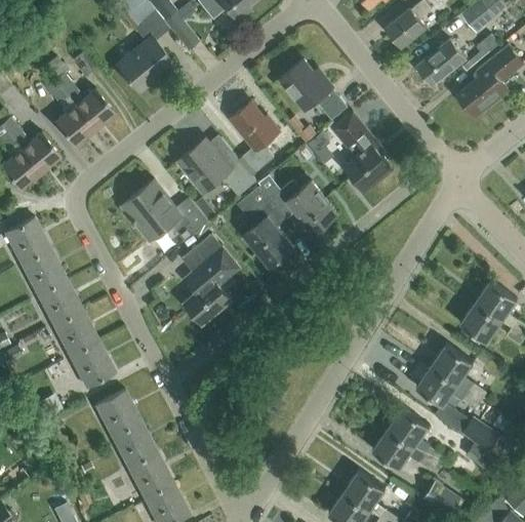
[(110,1),(109,0),(92,0),(99,8),(110,1)]
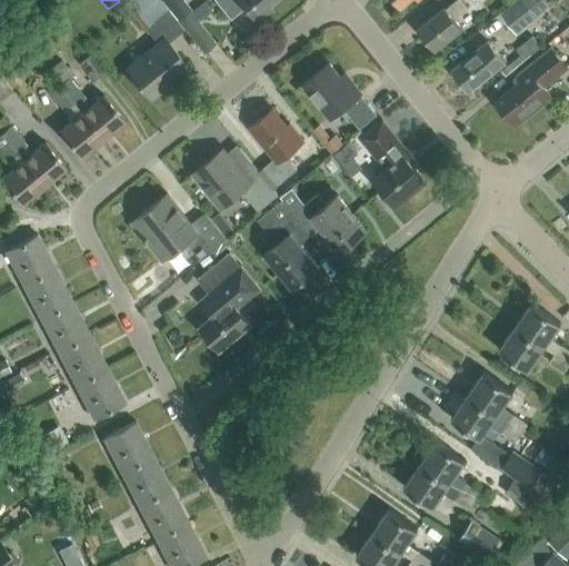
[(181,33),(165,12),(155,0),(128,0),(122,6),(156,47),(126,71),(150,100),(187,70),(167,46),(181,33)]
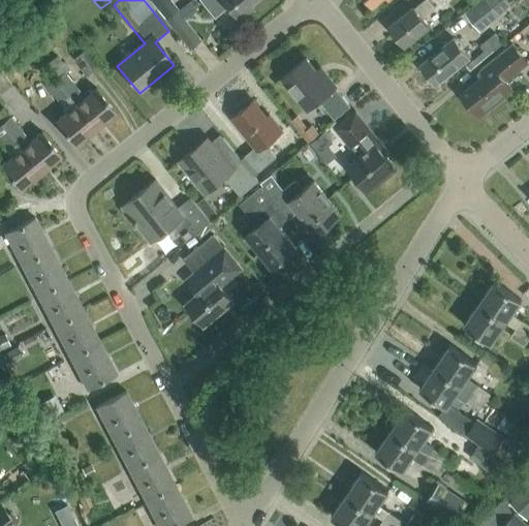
[(166,0),(152,0),(150,2),(164,20),(176,10),(166,0)]
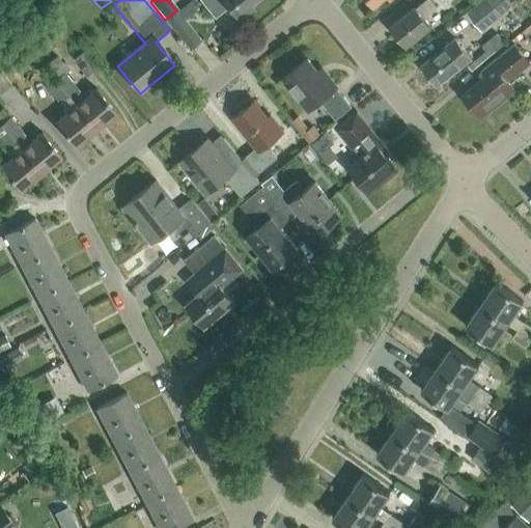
[(250,2),(255,0),(201,0),(200,1),(215,21),(227,12),(236,25),(256,11),(250,2)]
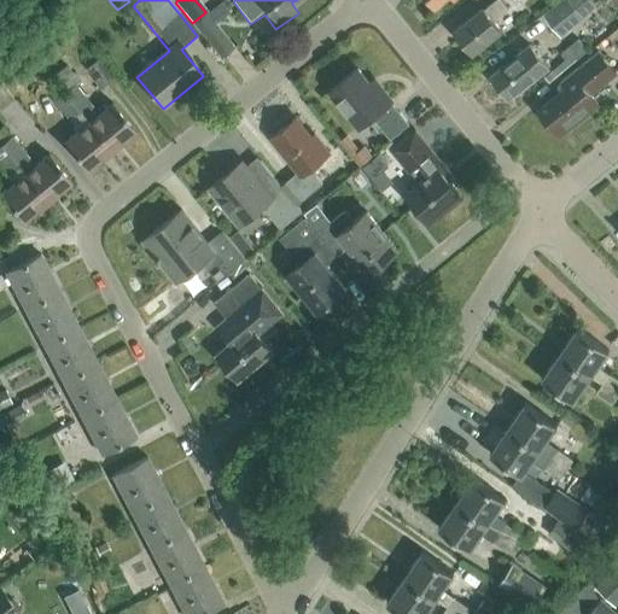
[(425,0),(435,11),(447,0),(450,0),(453,3),(455,0),(425,0)]
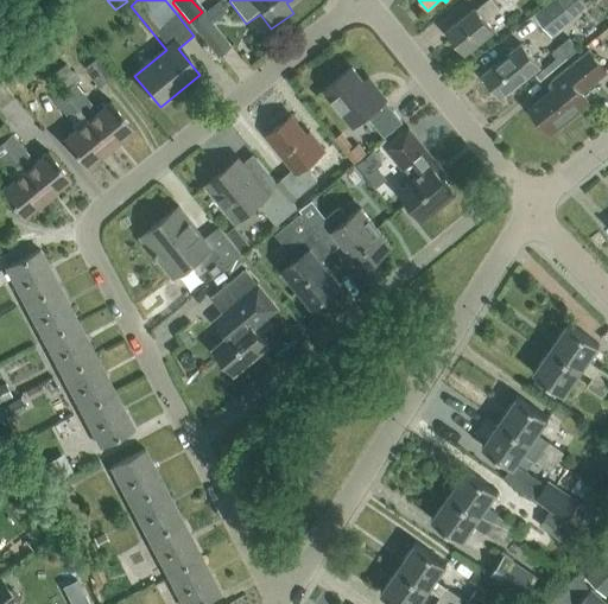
[(572,19),(586,8),(578,0),(553,0),(532,18),(550,40),(574,21),(572,19)]
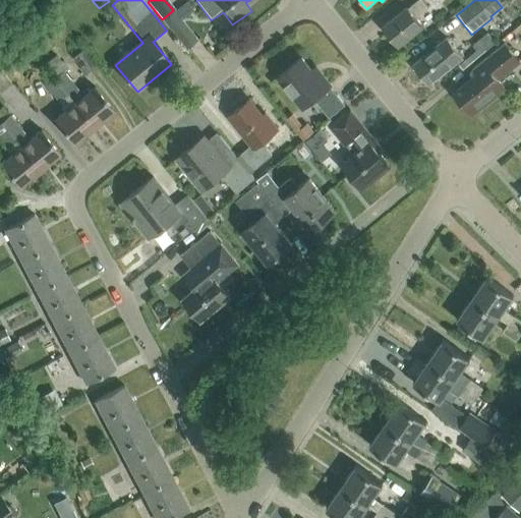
[(415,19),(427,10),(420,1),(408,10),(407,8),(382,29),(398,49),(422,29),(415,19)]
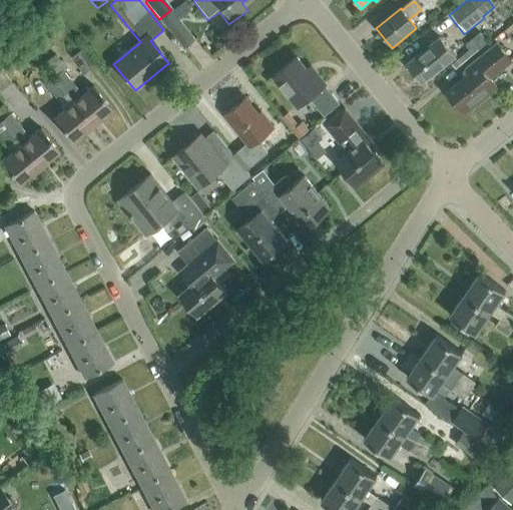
[(172,12),(159,20),(183,50),(194,41),(172,12)]
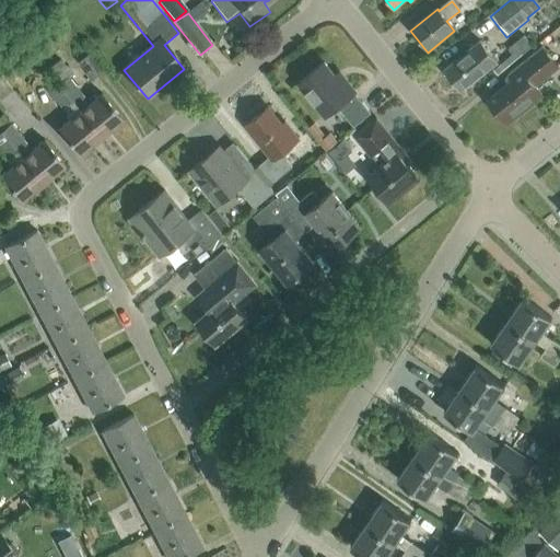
[(523,56),(532,48),(523,38),(514,46),(523,56)]
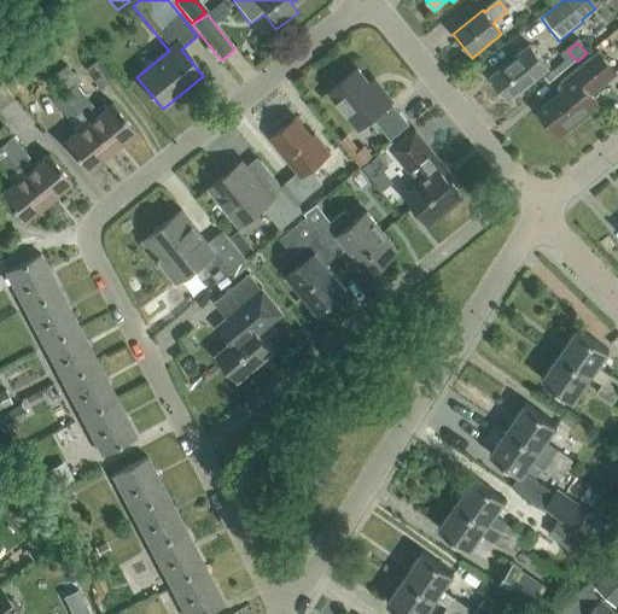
[(507,101),(547,70),(530,47),(490,79),(507,101)]
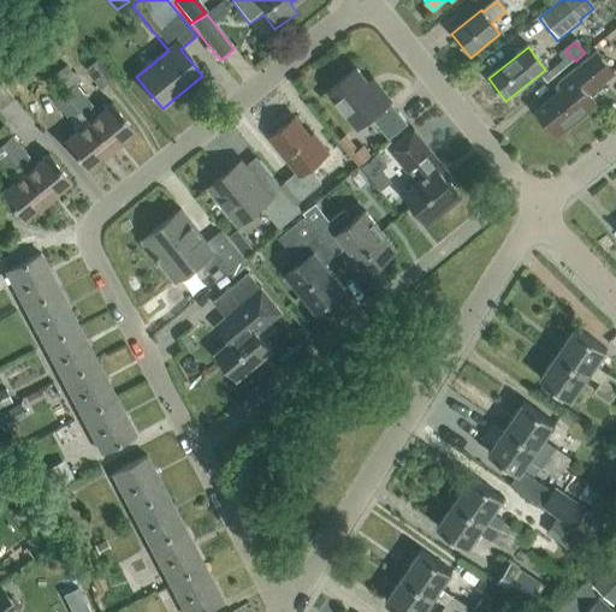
[(112,81),(89,51),(77,59),(100,90),(112,81)]
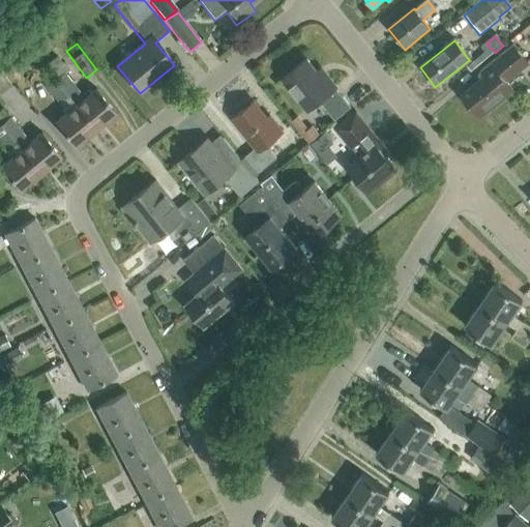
[(506,82),(527,65),(512,47),(480,72),(486,78),(462,97),(479,118),(513,90),(506,82)]
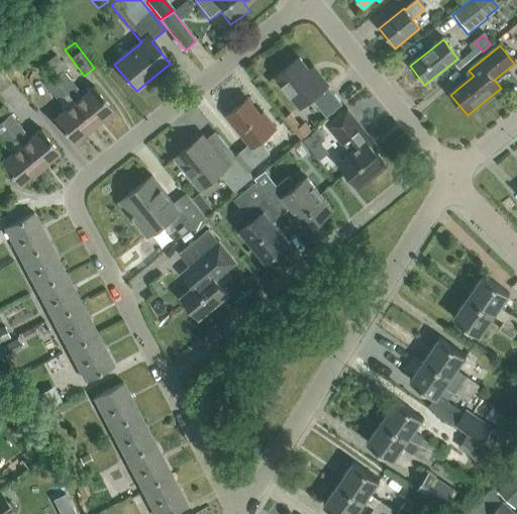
[(55,58),(43,67),(55,80),(63,74),(66,72),(55,58)]
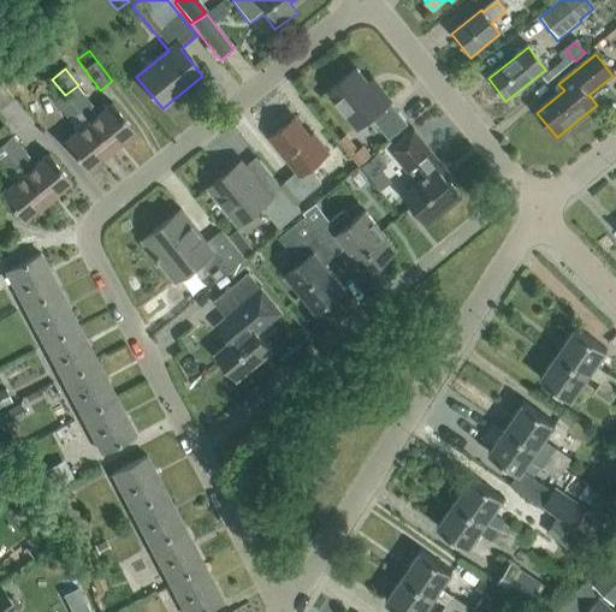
[(389,142),(407,126),(389,104),(390,102),(379,89),(373,94),(357,72),(329,95),(357,131),(371,119),(389,142)]
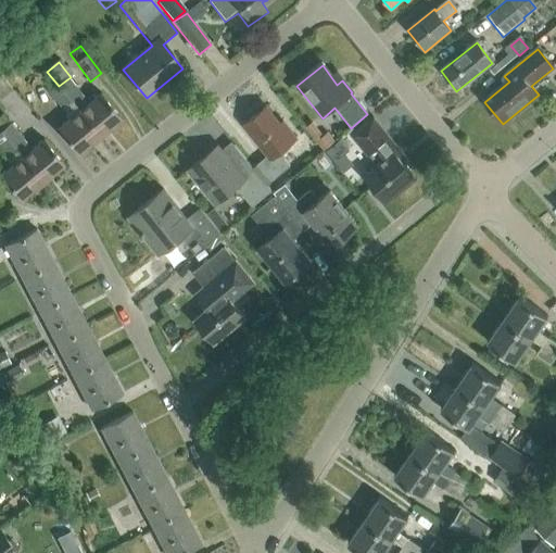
[(0,98),(10,90),(0,77),(0,98)]
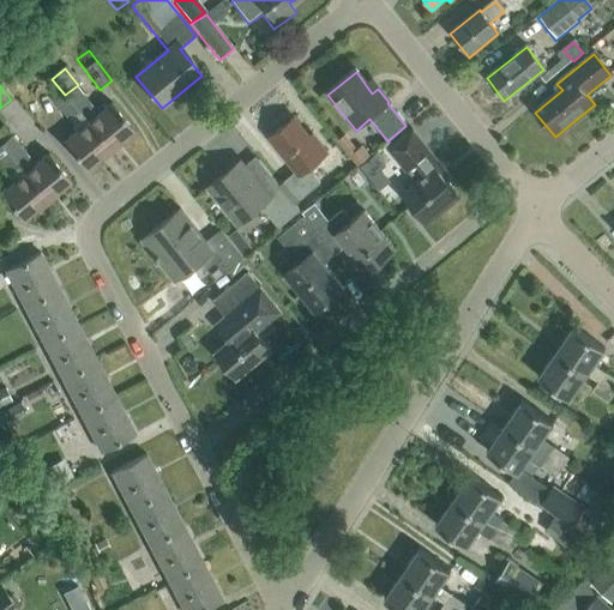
[(98,116),(74,88),(65,95),(110,151),(133,132),(112,106),(98,116)]
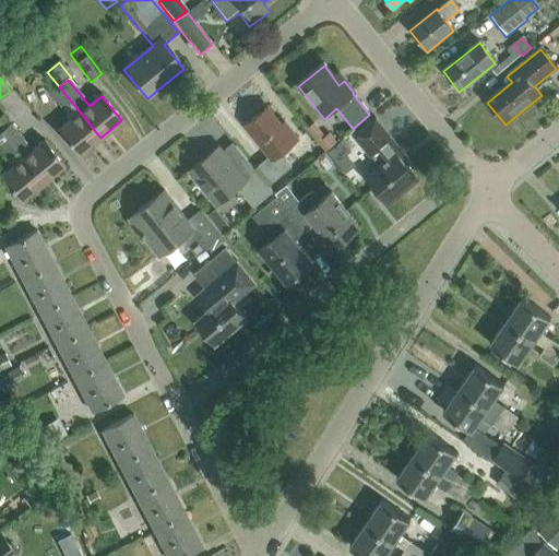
[(100,138),(59,86),(50,94),(72,120),(59,130),(79,155),(100,138)]
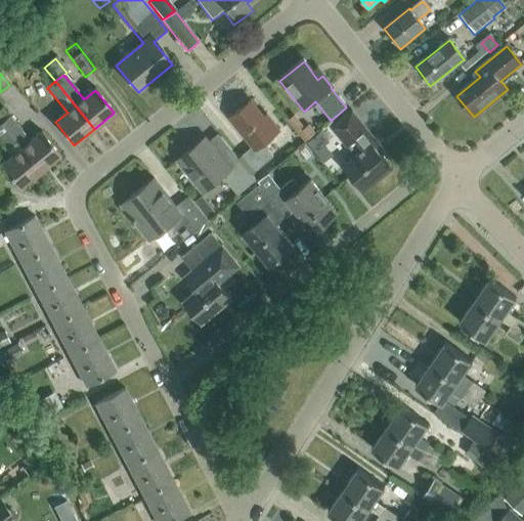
[(264,145),(280,132),(272,122),(269,125),(253,104),(230,121),(253,148),(243,157),(255,173),(274,158),(264,145)]
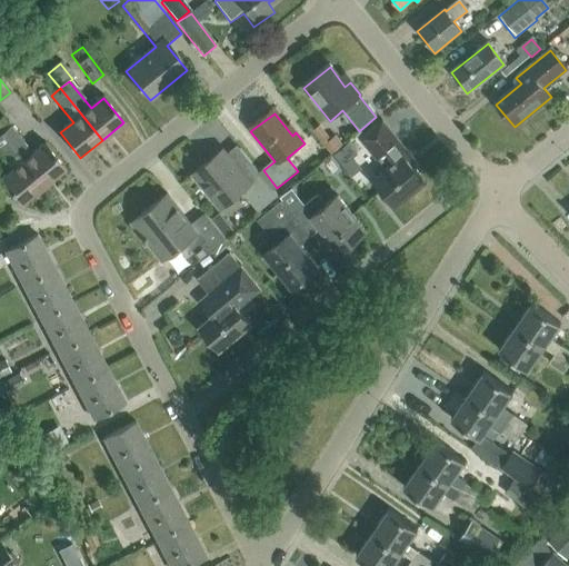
[(23,145),(11,129),(3,119),(0,120),(0,131),(3,136),(1,137),(43,188),(66,171),(46,146),(31,157),(22,146),(23,145)]
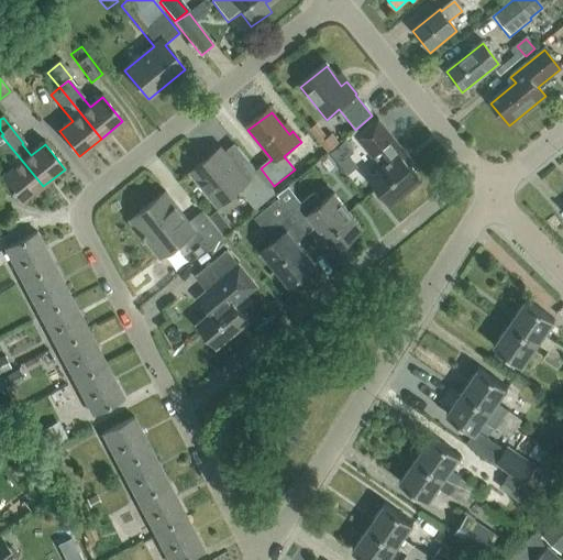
[(392,206),(420,183),(404,163),(407,160),(379,124),(360,141),(383,169),(371,179),(392,206)]
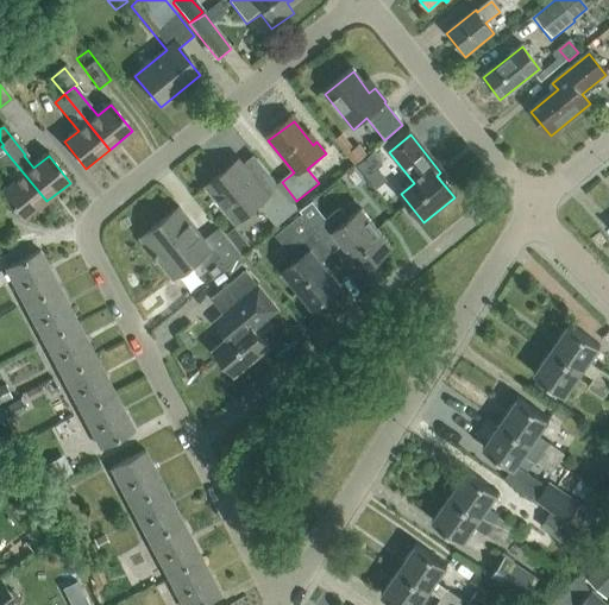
[(358,147),(352,151),(340,138),(334,143),(352,164),(355,168),(366,158),(358,147)]
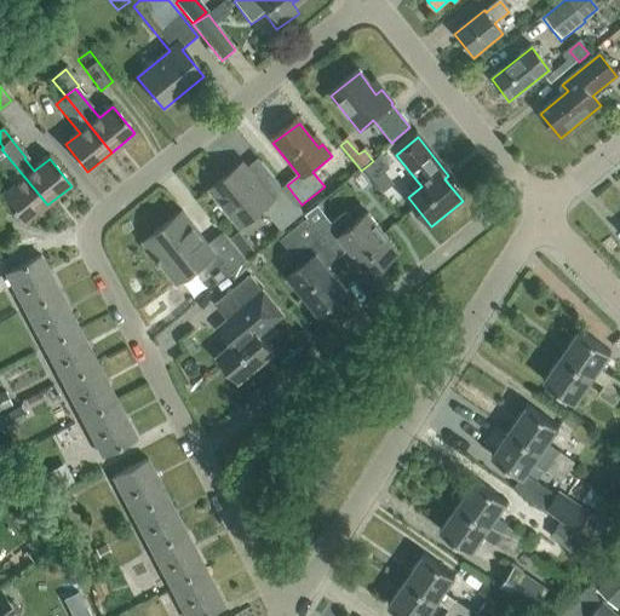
[(47,205),(1,149),(4,148),(0,143),(0,167),(15,186),(1,197),(23,224),(47,205)]
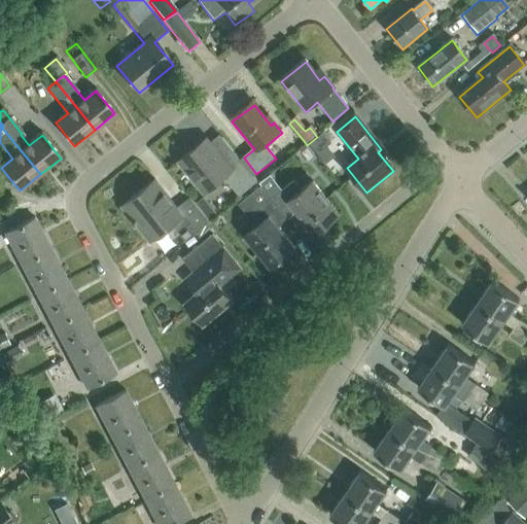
[(318,156),(331,145),(322,135),(309,146),(318,156)]
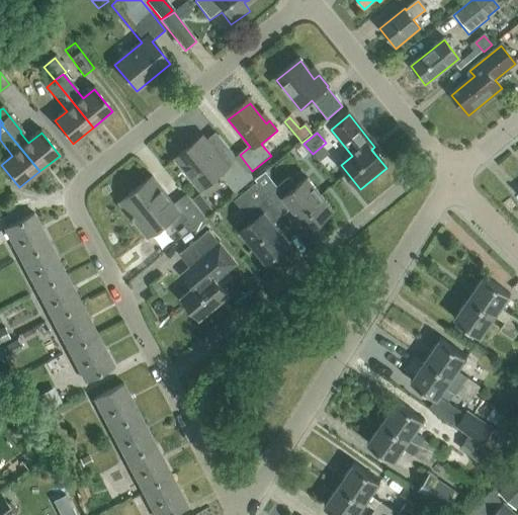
[(203,139),(175,161),(199,192),(222,175),(231,187),(237,195),(253,182),(247,174),(231,153),(221,161),(203,139)]
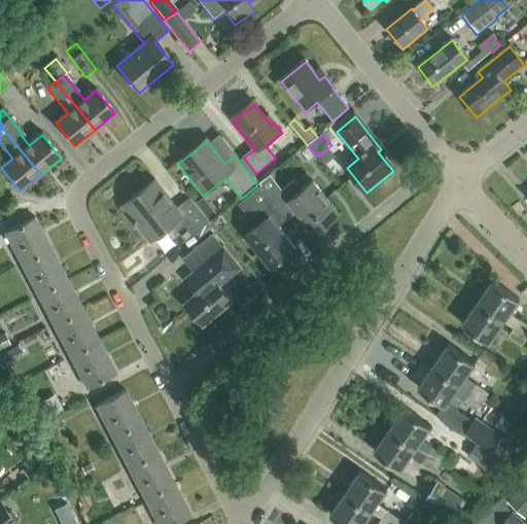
[(177,210),(154,183),(123,209),(149,243),(171,226),(184,244),(209,224),(189,200),(177,210)]
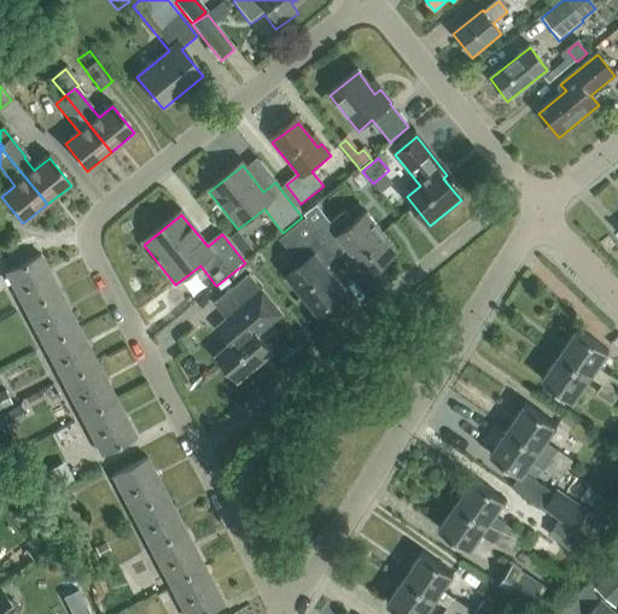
[(340,215),(316,234),(337,258),(348,249),(368,273),(395,251),(365,215),(350,226),(340,215)]
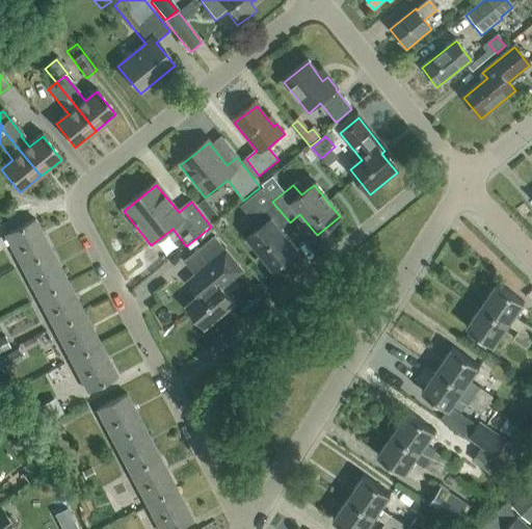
[(290,222),(272,202),(262,189),(240,208),(259,231),(246,240),(273,272),(297,252),(281,231),(290,222)]
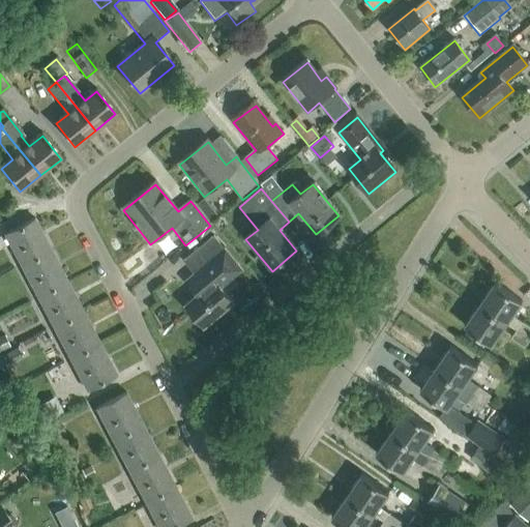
[(6,237),(22,268),(51,253),(35,222),(6,237)]
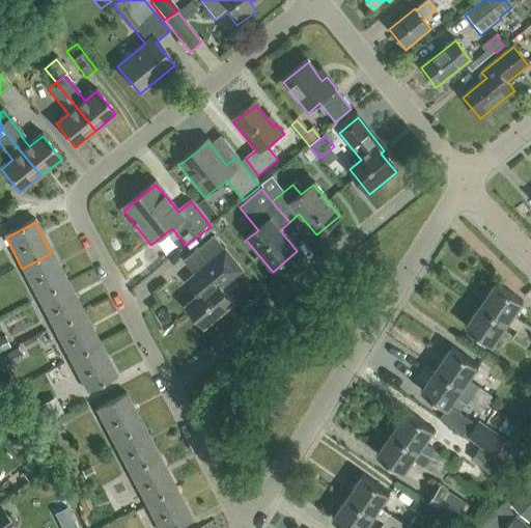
[(219,287),(240,271),(214,239),(185,262),(201,282),(194,287),(201,297),(188,307),(204,328),(233,305),(219,287)]
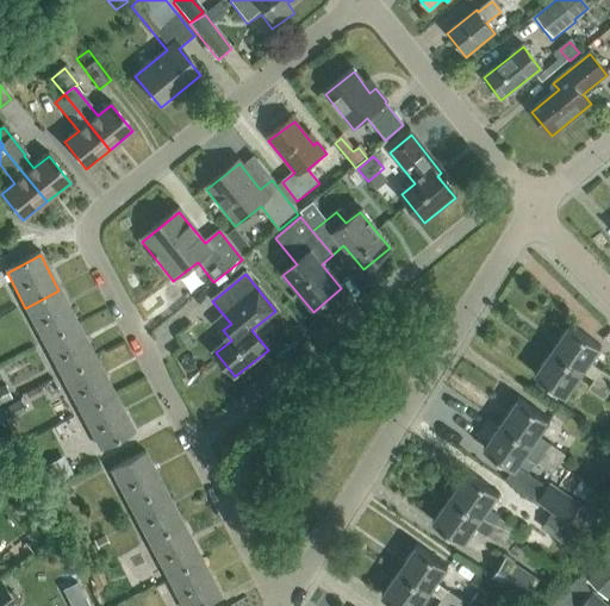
[(176,310),(188,300),(178,287),(166,297),(176,310)]
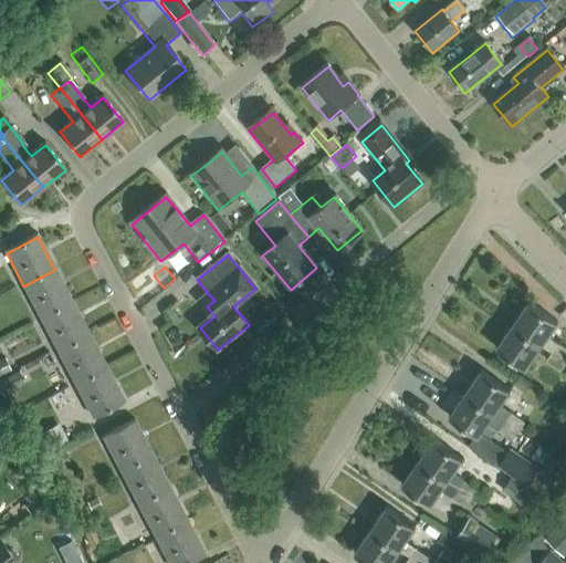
[(72,303),(54,270),(23,287),(41,320),(72,303)]
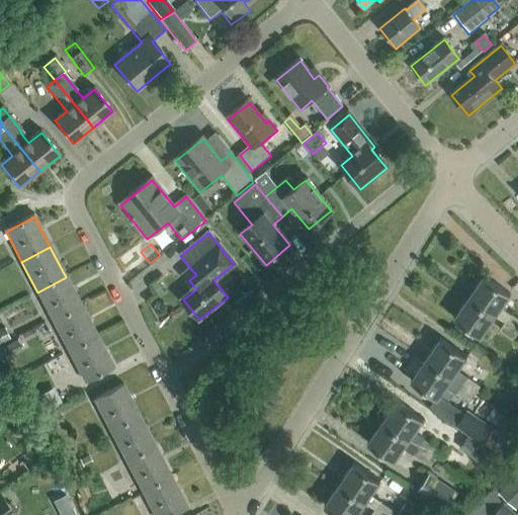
[(82,308),(66,277),(37,292),(54,323),(82,308)]
